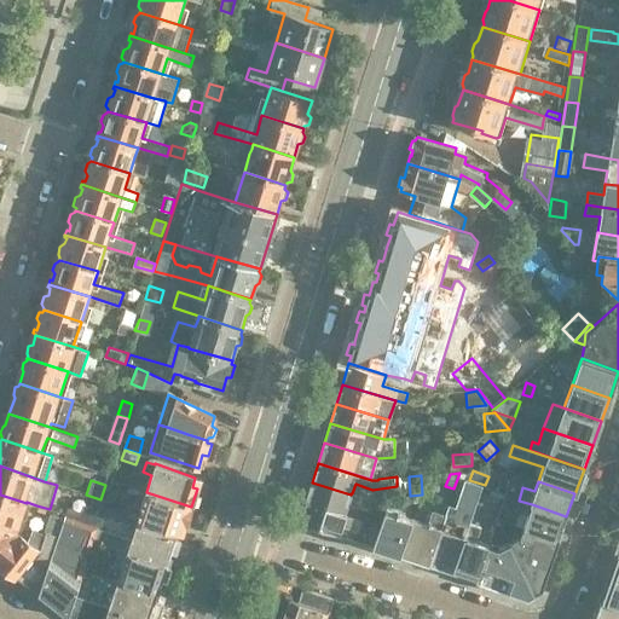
[(312,482),(306,502),(360,519),(370,522),(370,521),(372,512),(363,509),(348,504),(351,495),(312,482)]
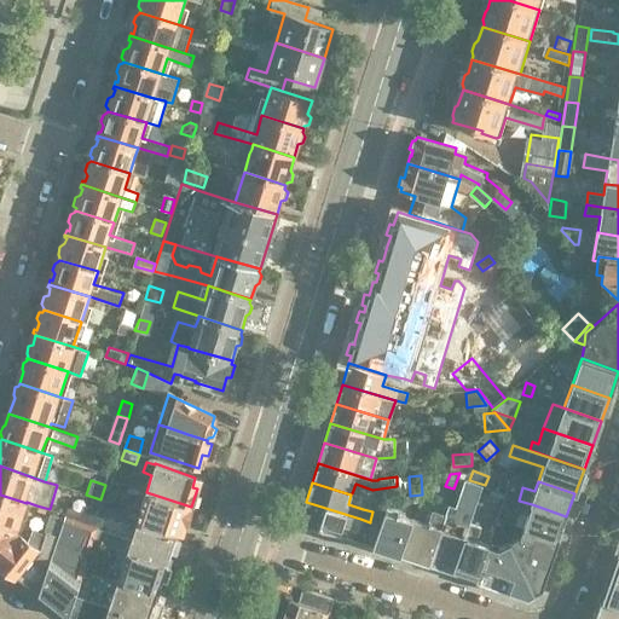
[(445,516),(428,563),(452,571),(464,536),(480,487),(466,482),(457,508),(449,505),(445,516)]
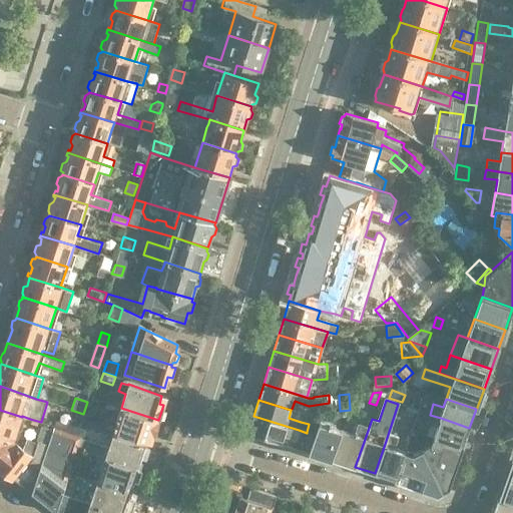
[(110,419),(107,428),(113,431),(122,434),(123,433),(147,441),(149,433),(153,435),(158,420),(121,408),(116,421),(110,419)]
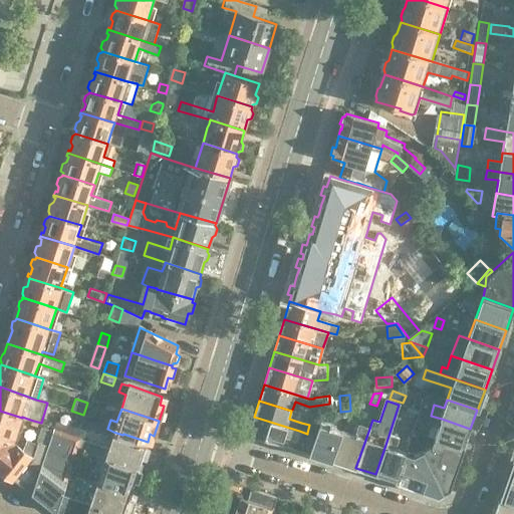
[(0,438),(20,445),(15,441),(22,418),(0,411),(0,438)]
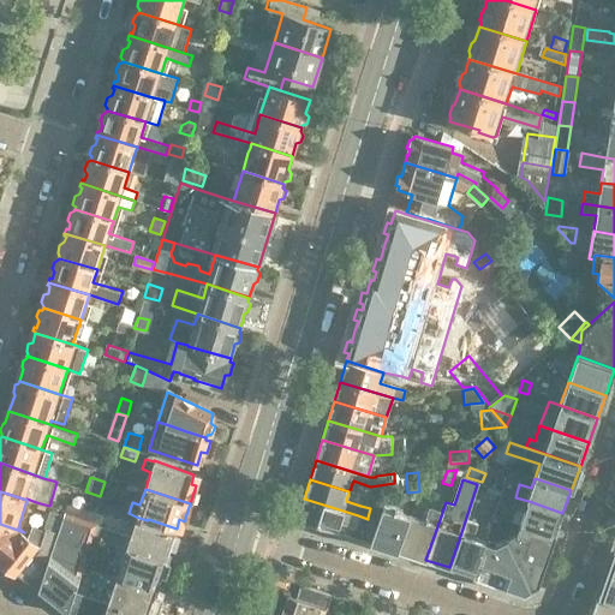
[(383,506),(370,541),(398,550),(410,515),(396,511),(404,494),(387,495),(383,506)]
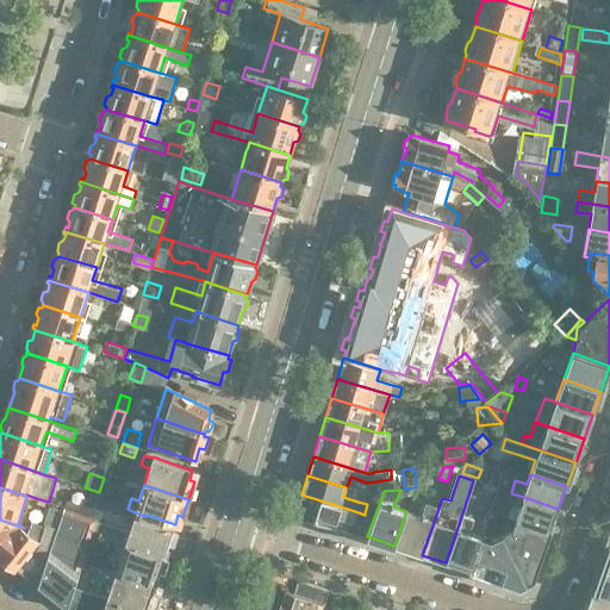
[(92,491),(85,515),(97,518),(104,495),(92,491)]
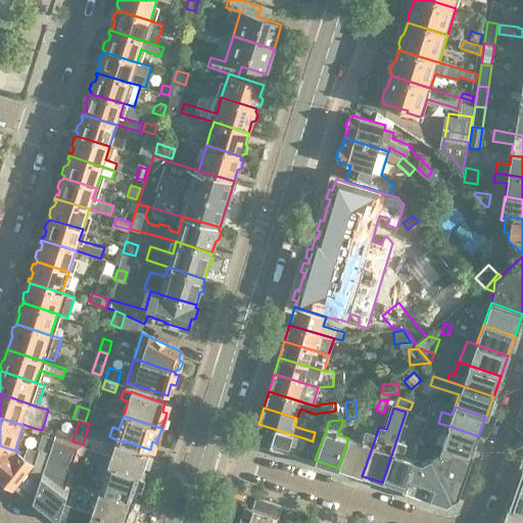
[(92,421),(87,433),(99,437),(104,425),(92,421)]
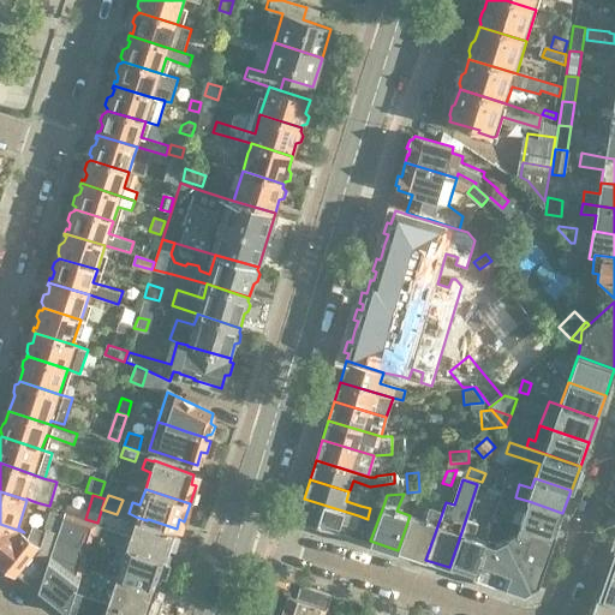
[(524,513),(520,525),(555,538),(556,535),(555,535),(562,513),(529,501),(515,497),(511,507),(524,513)]
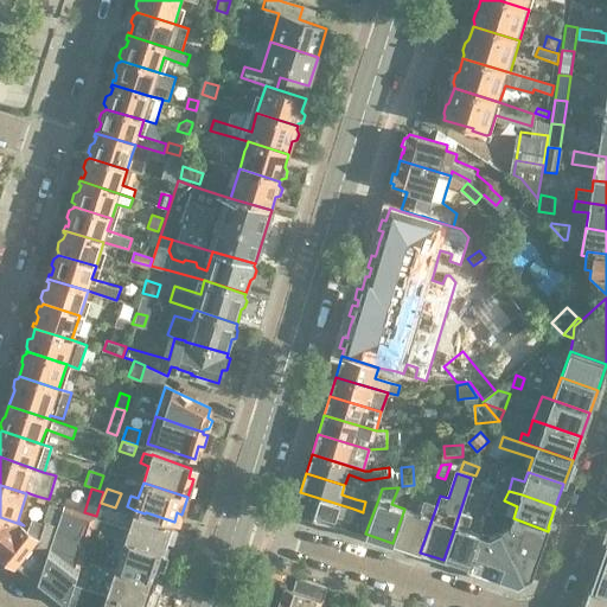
[(300,492),(294,511),(333,523),(365,534),(372,513),(363,511),(363,512),(353,509),(300,492)]
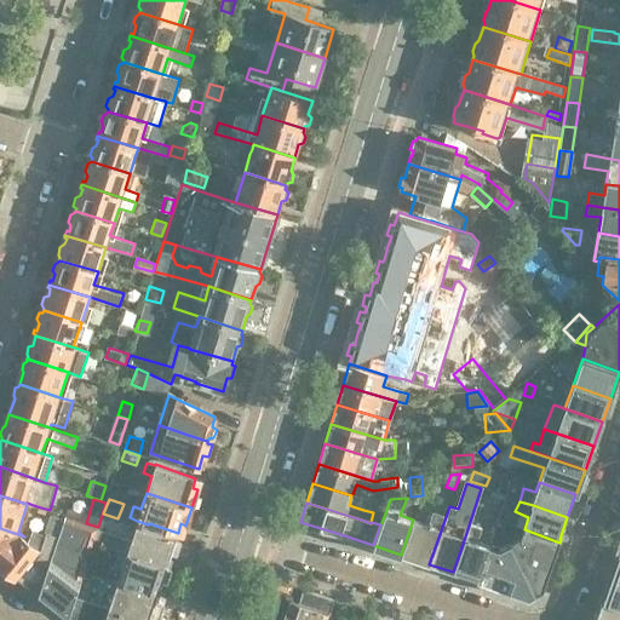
[(413,520),(401,555),(429,564),(446,517),(432,512),(429,524),(413,520)]
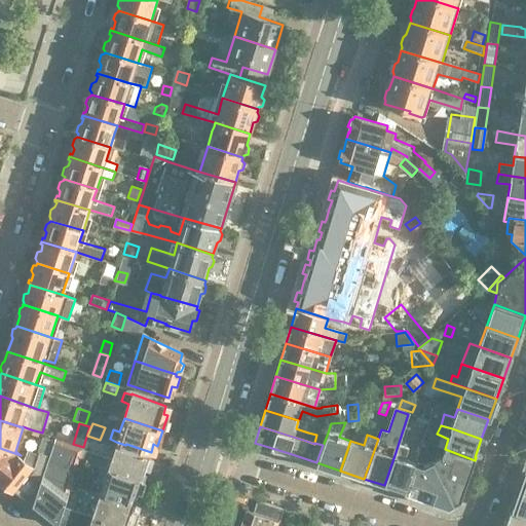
[(43,437),(38,451),(39,452),(49,455),(53,444),(54,441),(43,437)]
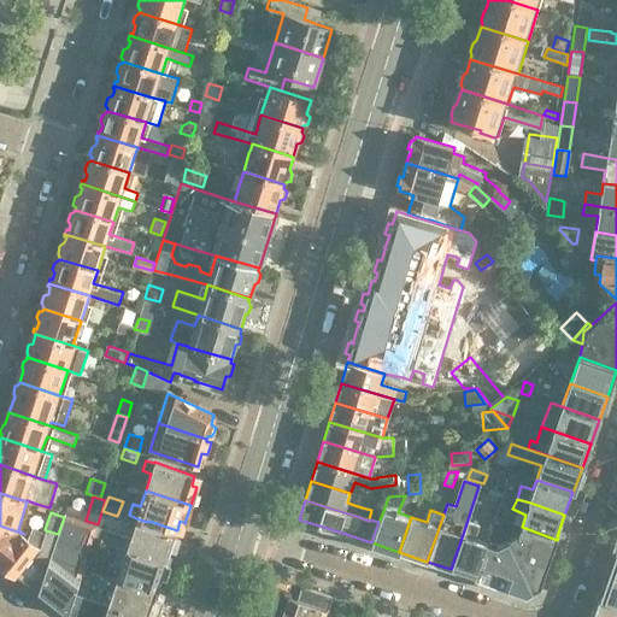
[(58,534),(39,592),(69,615),(76,594),(81,579),(84,568),(88,554),(93,539),(95,532),(90,529),(90,528),(84,526),(69,521),(68,522),(63,521),(58,534)]
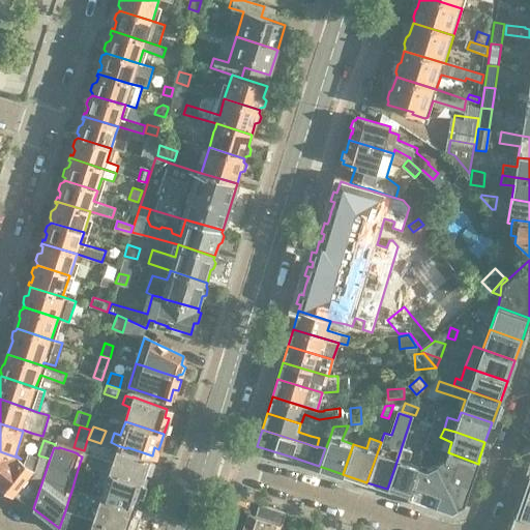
[(402,448),(387,489),(408,496),(408,497),(418,466),(407,463),(411,451),(402,448)]
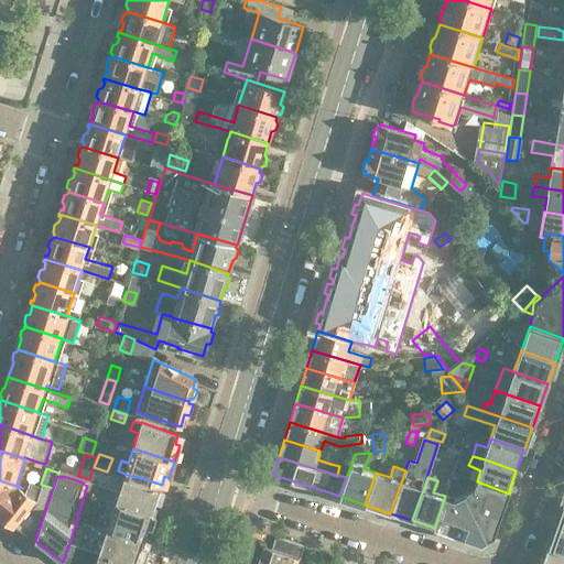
[(87,486),(85,492),(116,503),(152,514),(153,514),(156,502),(160,505),(164,492),(160,491),(161,489),(138,481),(138,483),(125,478),(120,491),(88,481),(87,486)]
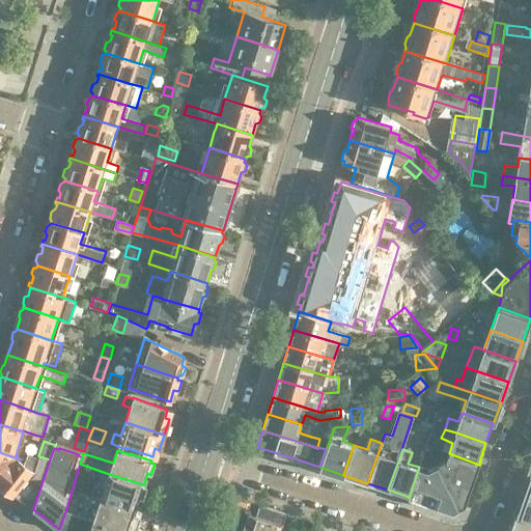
[(0,482),(15,494),(16,495),(32,473),(34,470),(21,459),(0,452),(0,482)]
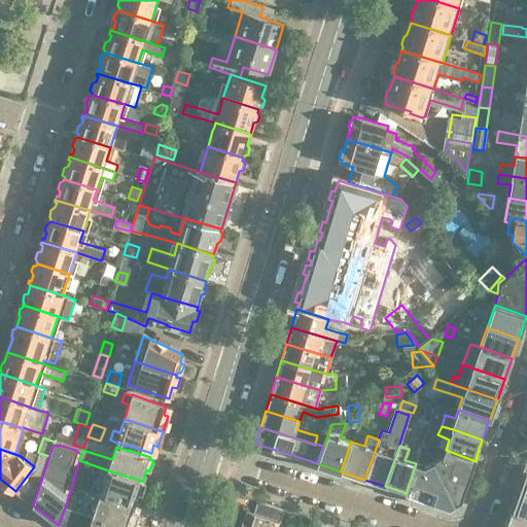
[(443,458),(433,462),(455,505),(461,502),(461,501),(476,461),(446,450),(443,458)]
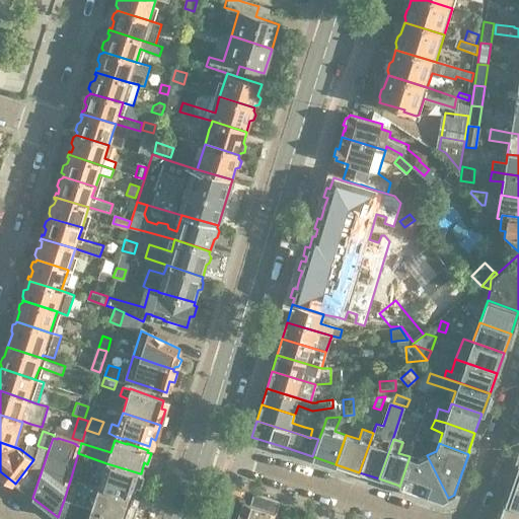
[(31,462),(15,484),(32,498),(49,449),(39,446),(33,462),(31,462)]
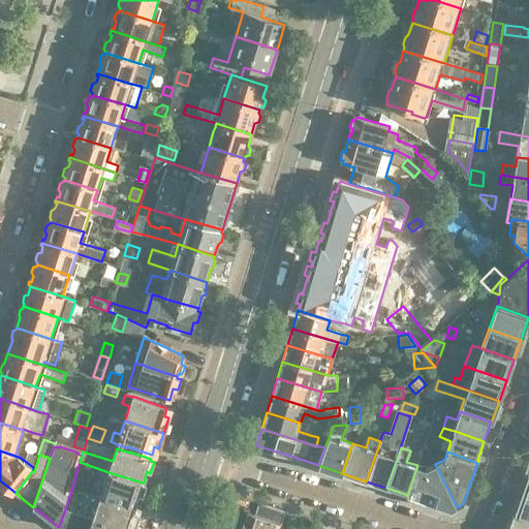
[(417,465),(407,496),(450,509),(450,510),(457,507),(435,464),(426,468),(417,465)]
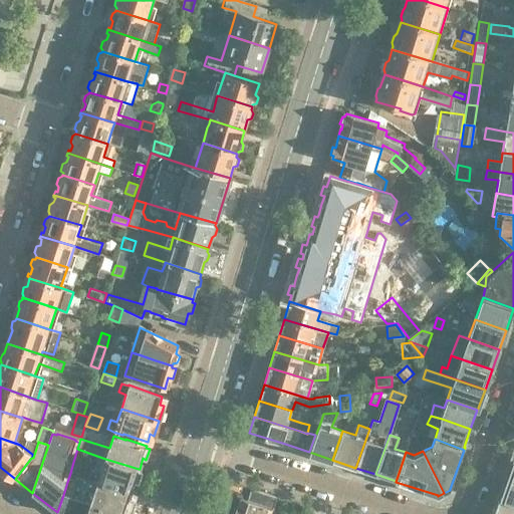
[(513,458),(505,478),(513,480),(513,458)]
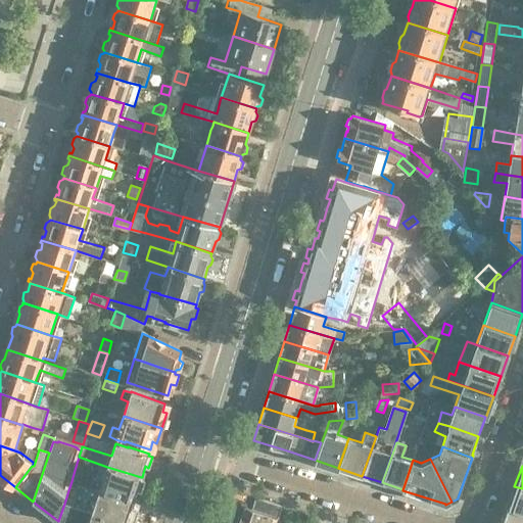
[(94,478),(91,486),(100,489),(134,501),(137,492),(136,492),(137,489),(140,490),(144,481),(140,479),(141,477),(107,467),(102,481),(94,478)]
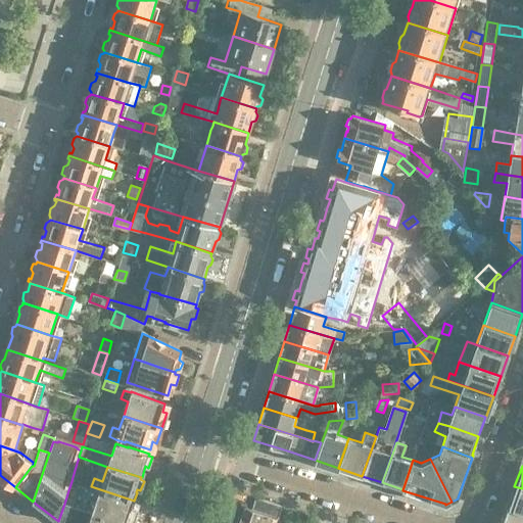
[(522,488),(514,486),(507,508),(508,508),(509,507),(522,512),(522,488)]
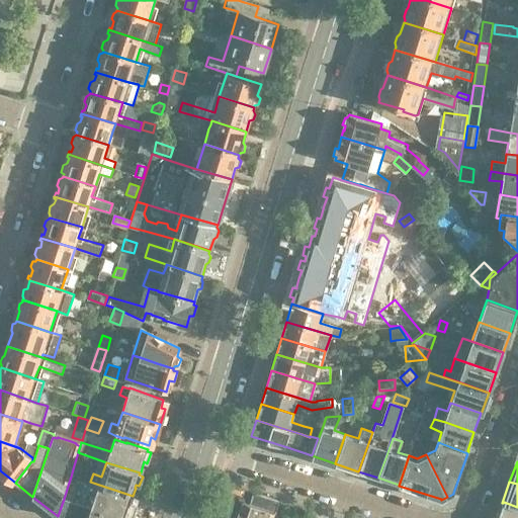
[(98,486),(91,508),(121,517),(124,517),(125,516),(128,517),(133,507),(128,506),(130,504),(133,496),(99,485),(98,486)]
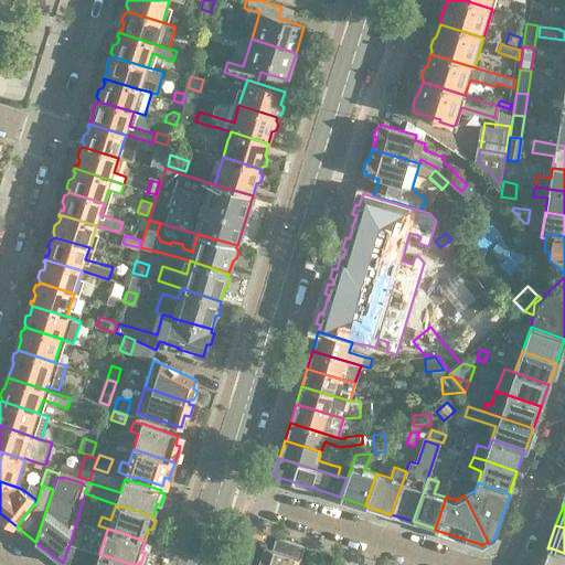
[(74,530),(70,544),(80,547),(84,533),(74,530)]
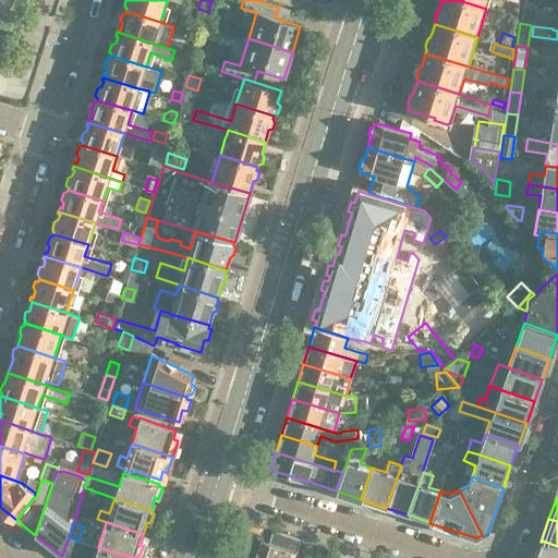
[(253,552),(251,557),(294,557),(295,556),(296,552),(300,542),(273,533),(269,543),(263,540),(259,549),(253,552)]
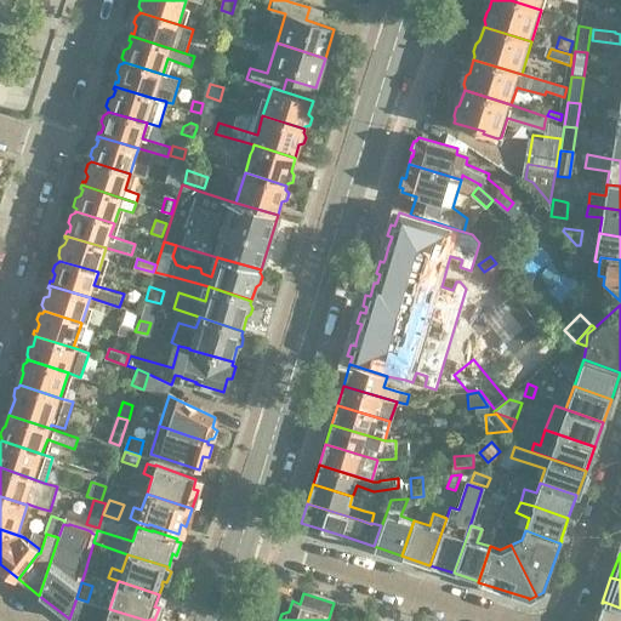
[(77,598),(69,619),(70,620),(146,620),(109,609),(87,602),(77,598)]
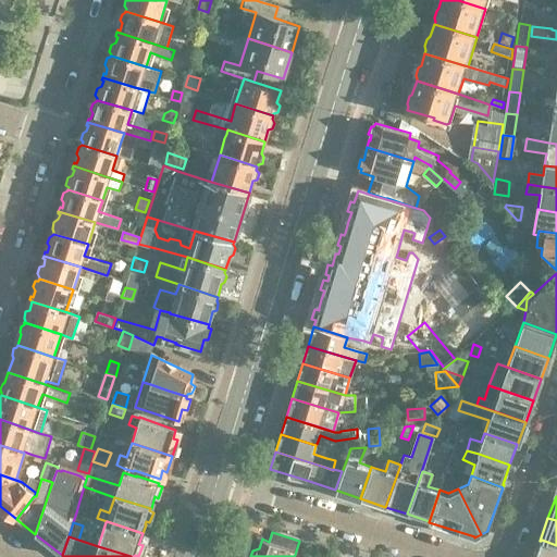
[(556,556),(556,545),(542,540),(541,541),(534,556),(556,556)]
